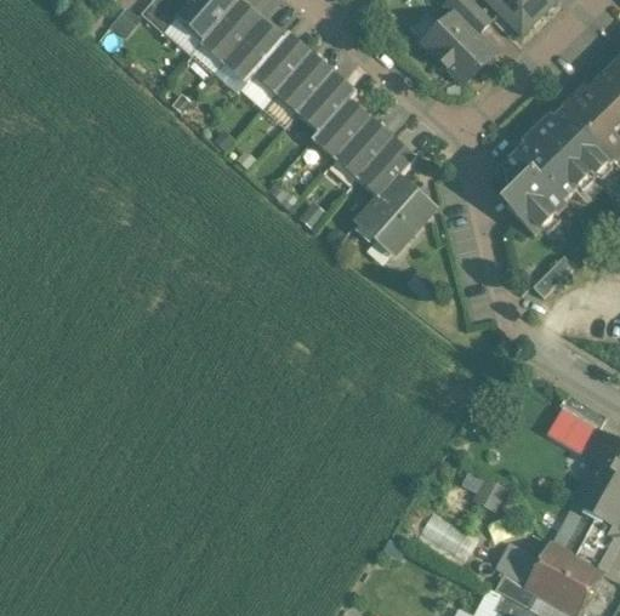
[(237,3),(234,0),(189,0),(175,17),(203,41),(237,3)]
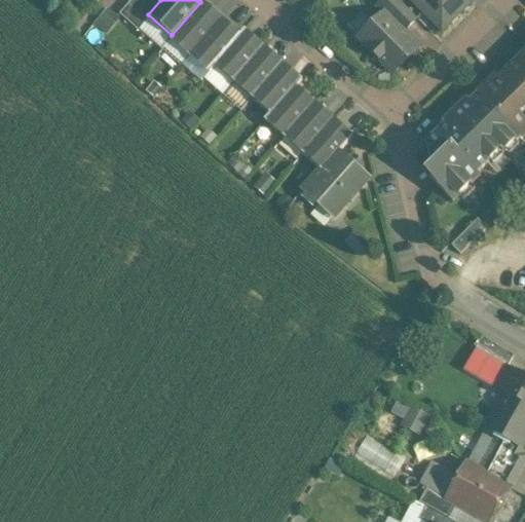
[(416,16),(400,0),(380,0),(376,4),(383,11),(384,10),(403,30),(416,16)]
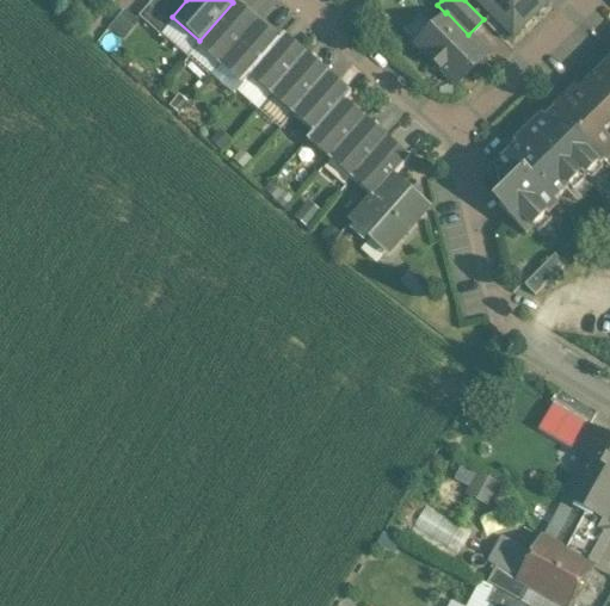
[(485,0),(512,28),(540,0),(485,0)]
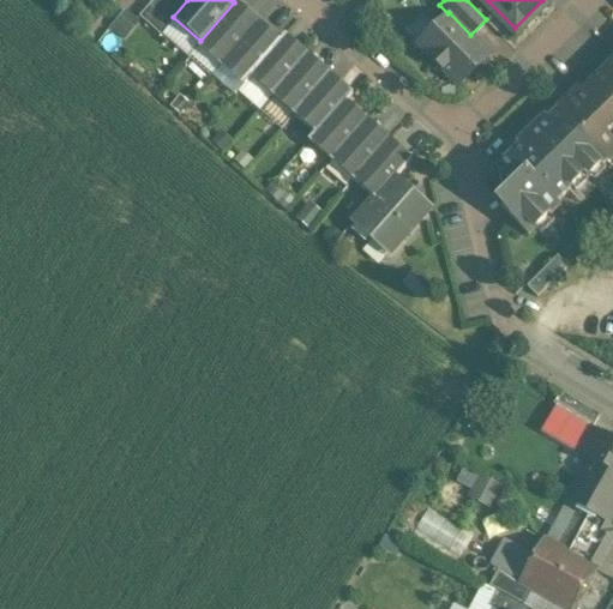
[(170,22),(148,2),(138,13),(161,32),(170,22)]
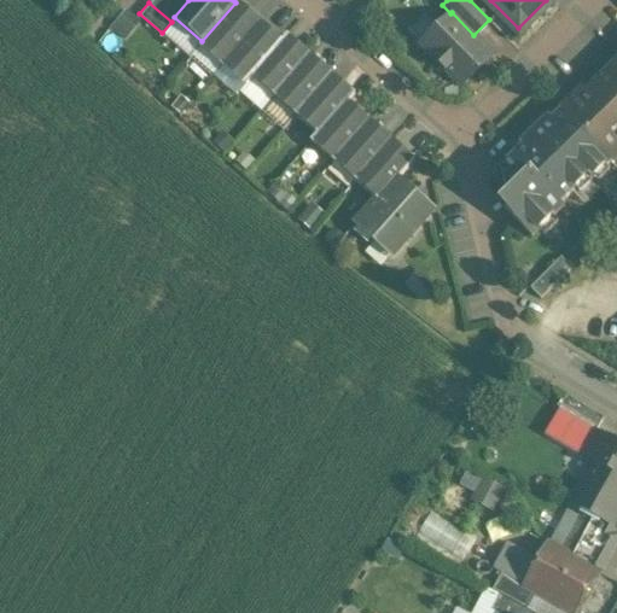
[(202,41),(201,42),(222,62),(258,21),(236,3),(202,41)]
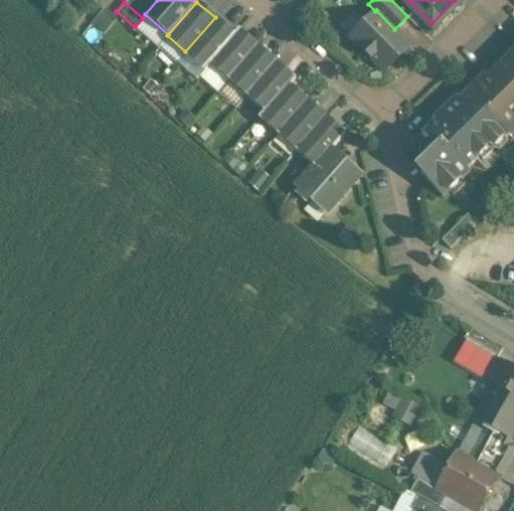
[(375,11),(350,35),(383,69),(409,44),(394,29),(376,10),(375,11)]
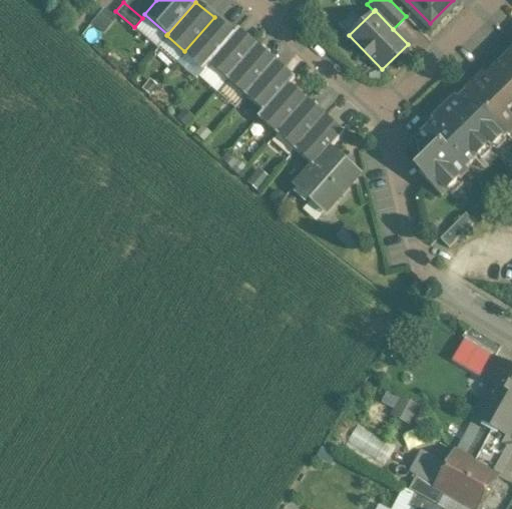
[(214,17),(184,51),(203,67),(208,61),(232,34),(232,33),(214,17)]
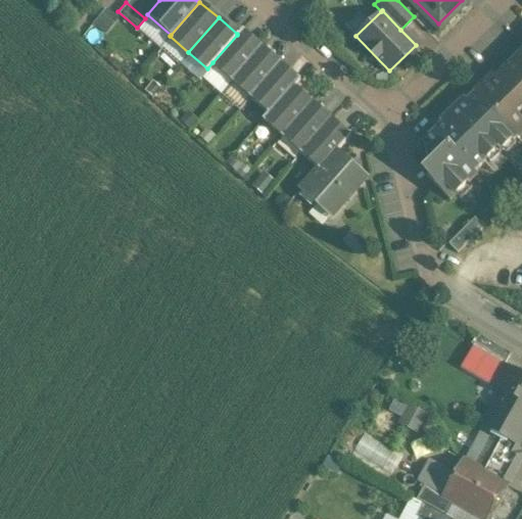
[(237,35),(212,62),(231,79),(261,44),(242,28),(237,34),(237,35)]
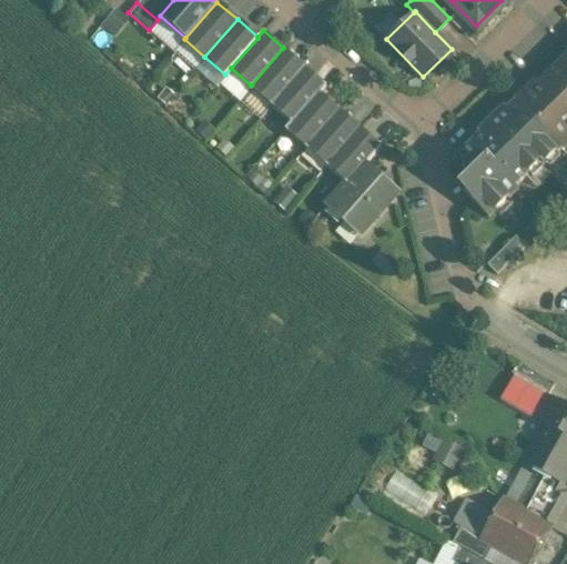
[(283,48),(251,86),(271,103),(304,67),(283,48)]
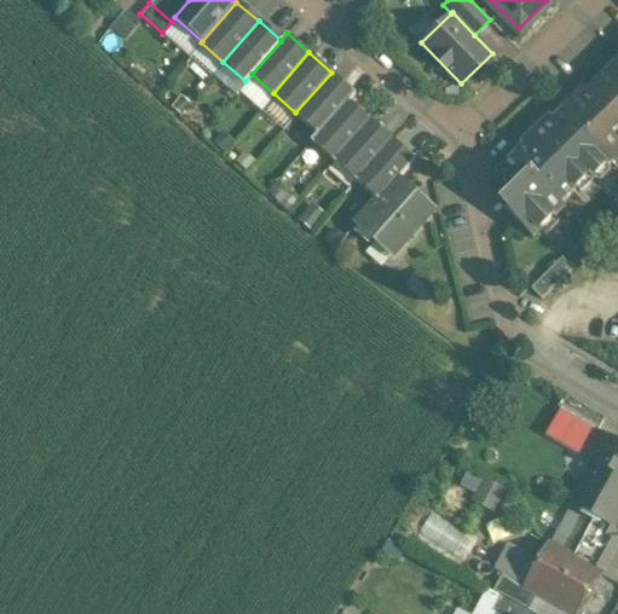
[(617,59),(594,84),(617,108),(617,59)]
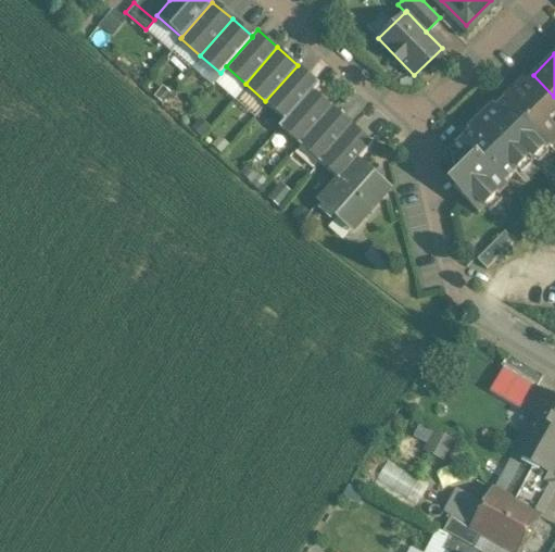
[(298,65),(265,101),(285,118),(286,118),(312,89),(317,83),(298,65)]
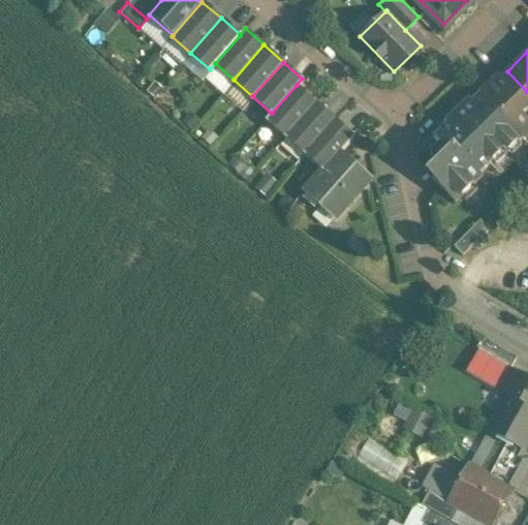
[(527,92),(507,71),(500,78),(497,74),(478,92),(522,136),(527,129),(527,92)]
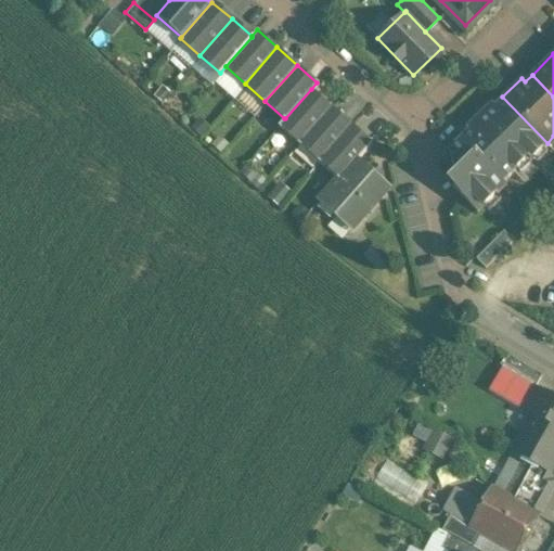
[(311,89),(285,118),(284,118),(279,125),(299,142),(331,106),(311,89)]
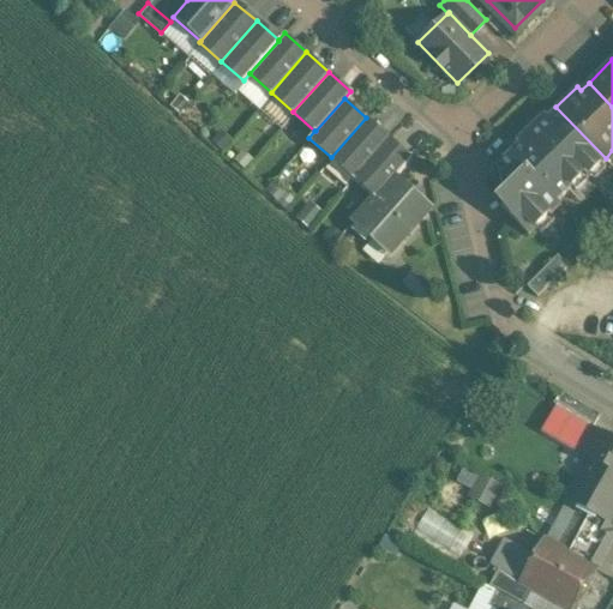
[(606,158),(556,107),(546,116),(544,113),(515,140),(517,143),(509,151),(556,199),(557,199),(583,174),(586,178),(606,158)]
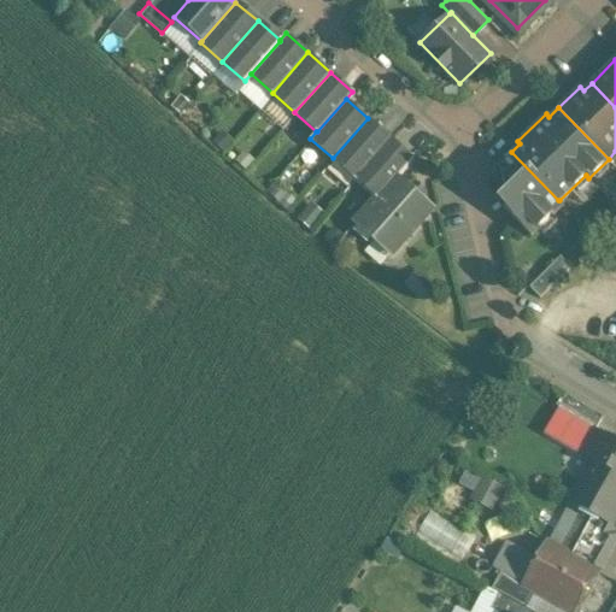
[(368,118),(333,158),(355,177),(389,137),(368,118)]
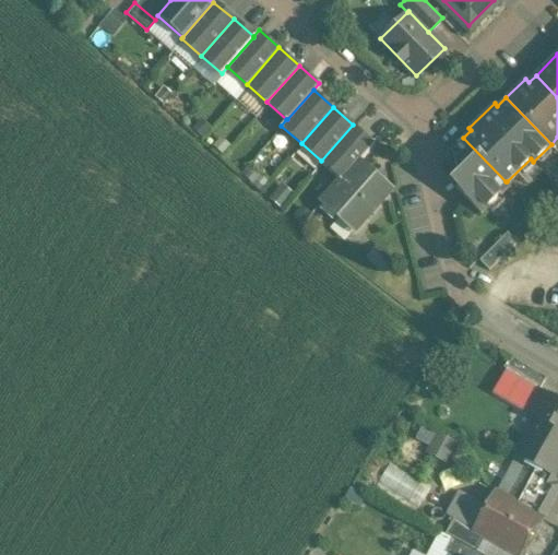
[(353,125),(321,161),(340,178),(341,178),(358,158),(359,158),(374,142),(353,125)]
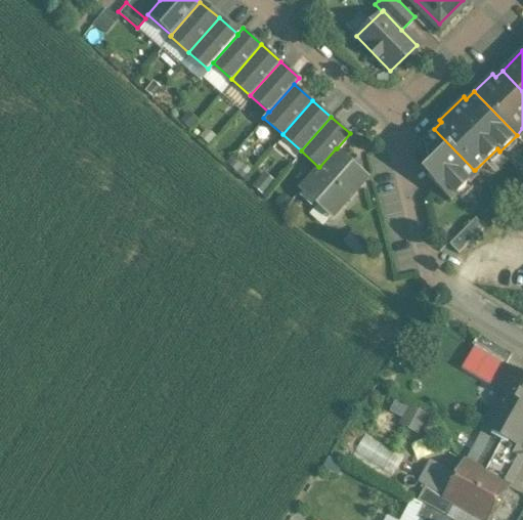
[(474,170),(434,129),(423,140),(429,164),(424,168),(429,174),(427,176),(450,200),(478,173),(475,170),(474,170)]
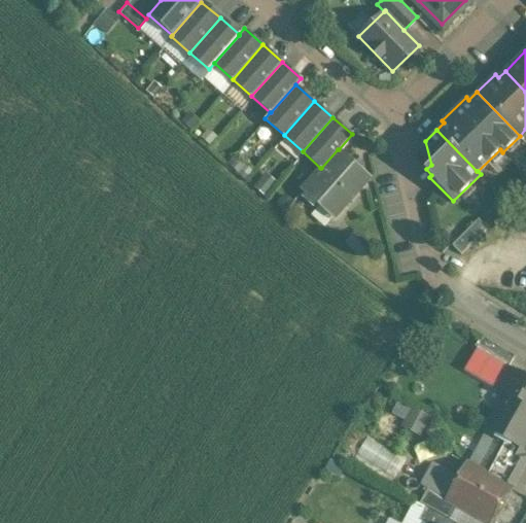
[(339,149),(338,149),(321,168),(320,168),(305,185),(319,199),(317,202),(334,216),(369,177),(339,149)]
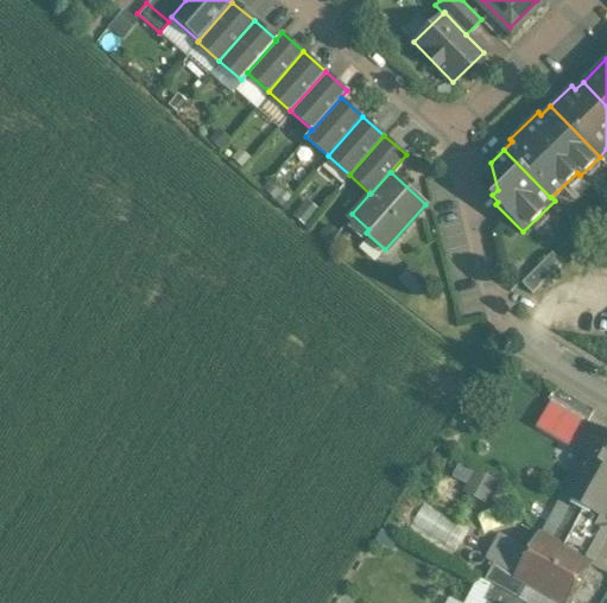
[(543,259),(523,279),(532,289),(552,268),(543,259)]
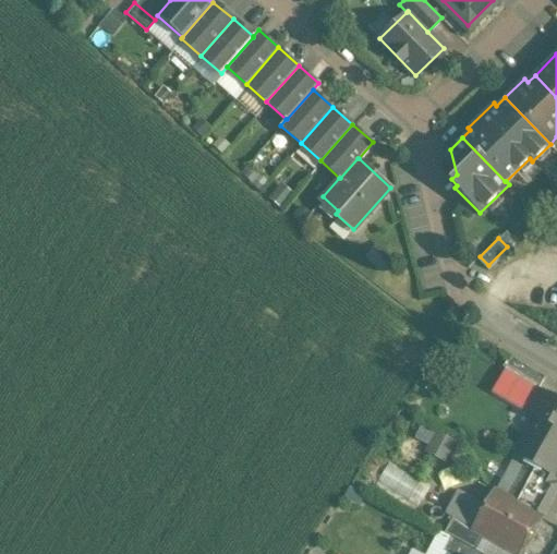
[(537,387),(544,374),(511,354),(504,368),(512,372),(536,387),(537,387)]
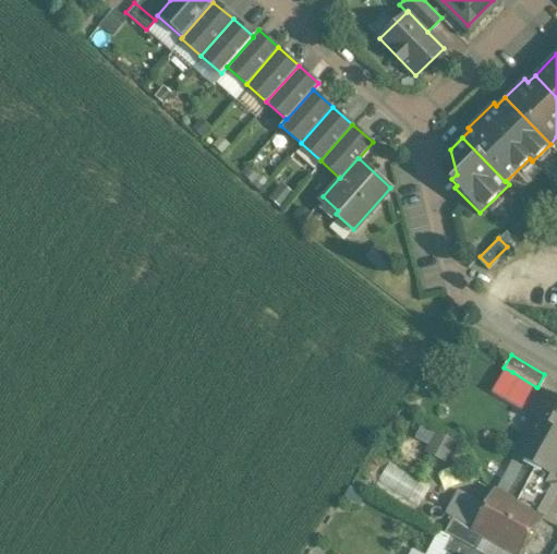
[(498,396),(523,411),(536,387),(512,372),(498,396)]
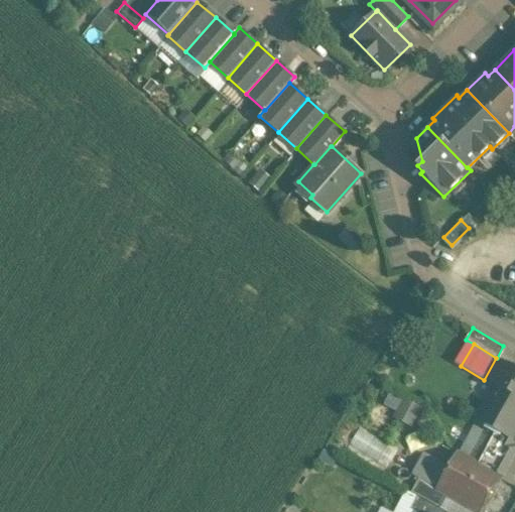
[(484,380),(493,385),(475,417),(510,436),(514,427),(514,369),(514,367),(497,358),(496,358),(484,380)]
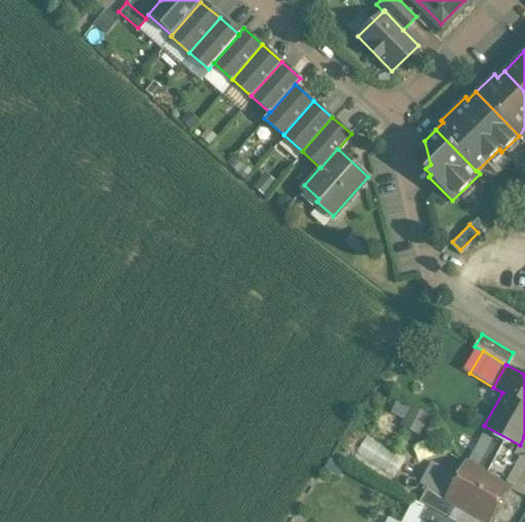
[(402,421),(419,431),(428,412),(412,403),(402,421)]
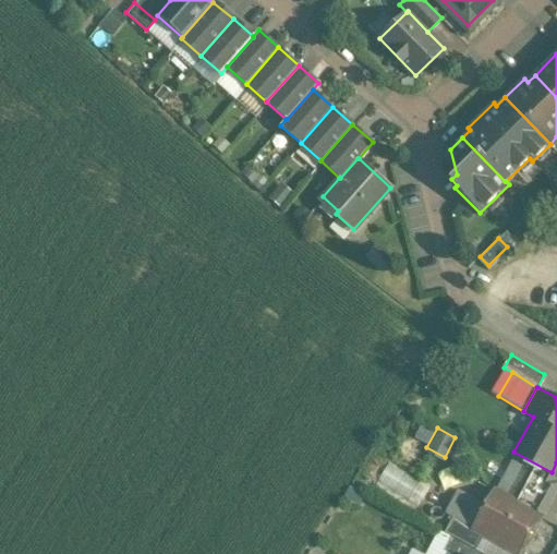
[(552,472),(513,452),(494,490),(541,516),(556,485),(556,480),(549,476),(552,472)]
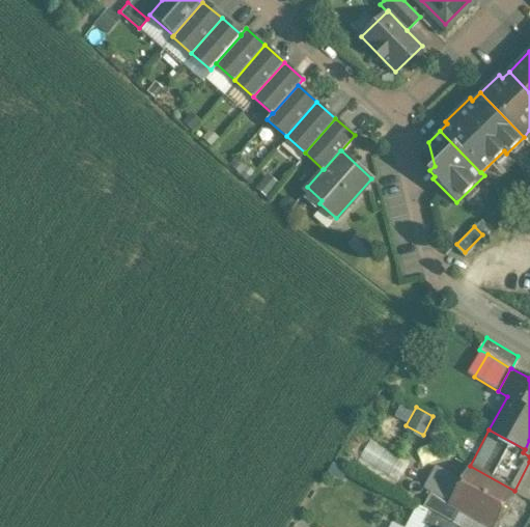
[(514,491),(470,466),(463,479),(456,476),(451,477),(448,483),(450,489),(445,498),(444,499),(459,507),(492,525),(510,491),(513,493),(514,491)]
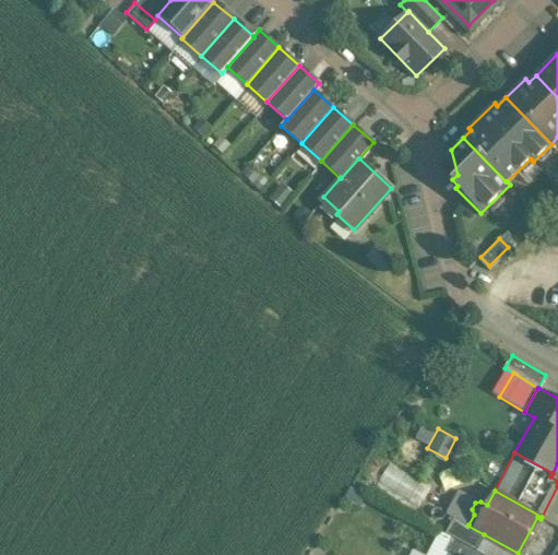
[(469,524),(453,516),(444,532),(450,535),(476,550),(484,534),(467,526),(469,524)]
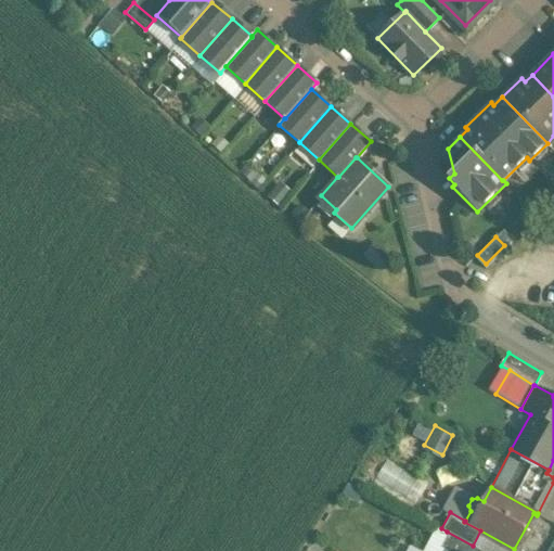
[(473,546),(447,532),(439,545),(450,550),(451,550),(452,550),(479,550),(480,550),(473,546)]
